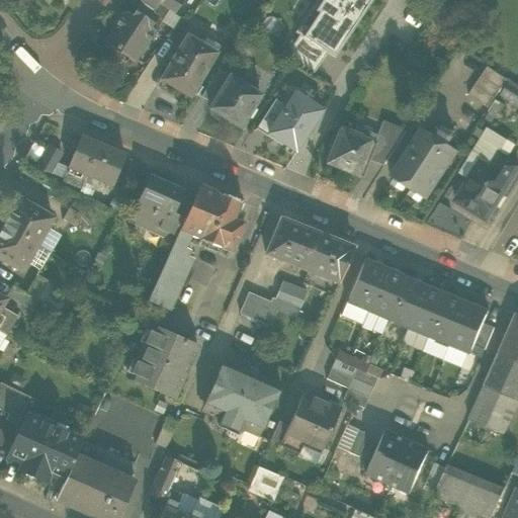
[(139,0),(136,6),(138,7),(160,21),(167,10),(173,14),(182,0),(139,0)]
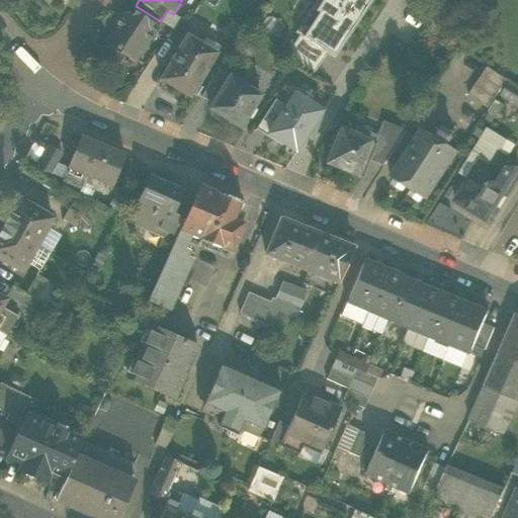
[(333,59),(358,21),(326,0),(322,0),(316,9),(313,6),(294,33),(298,35),(326,55),(333,59)]
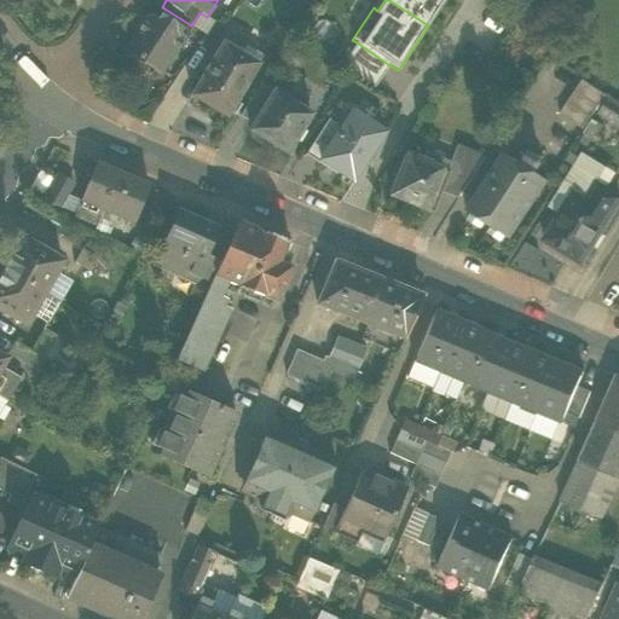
[(389,0),(428,25),(444,0),(389,0)]
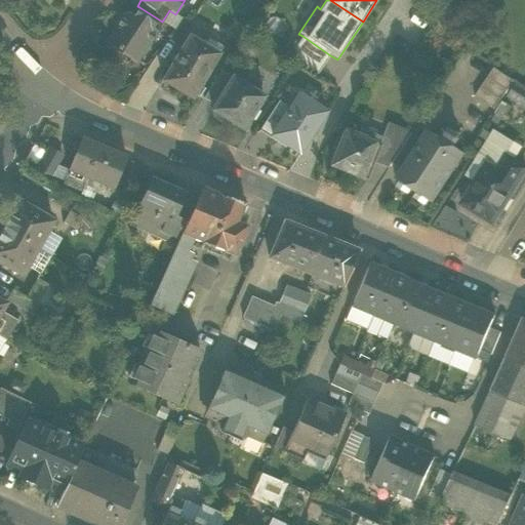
[(134,66),(162,22),(139,7),(132,18),(127,14),(122,16),(104,45),(134,66)]
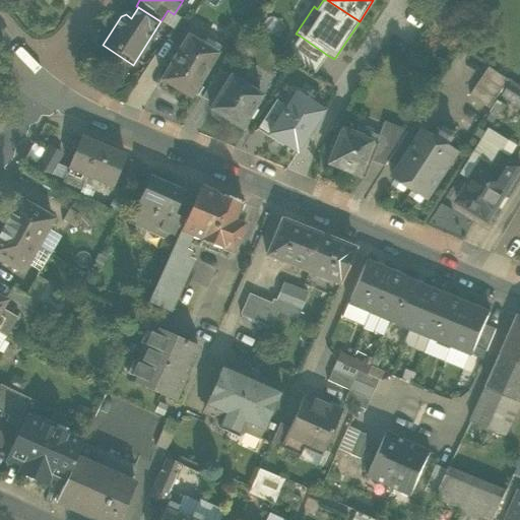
[(167,39),(177,45),(190,24),(180,18),(167,39)]
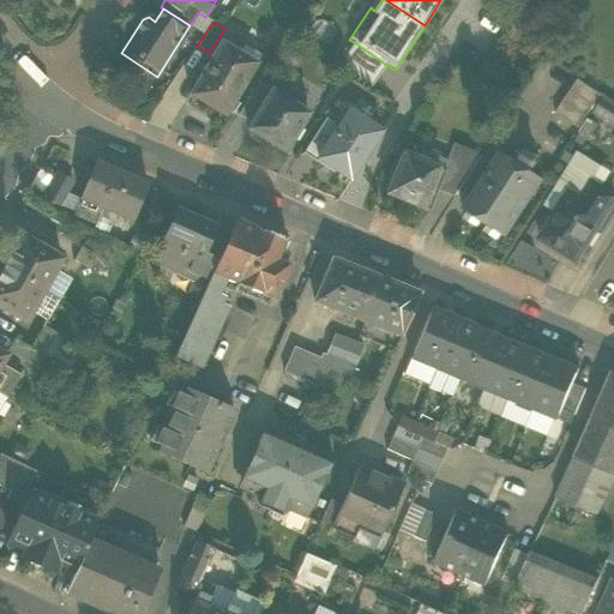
[(354,42),(337,67),(371,88),(386,65),(354,42)]
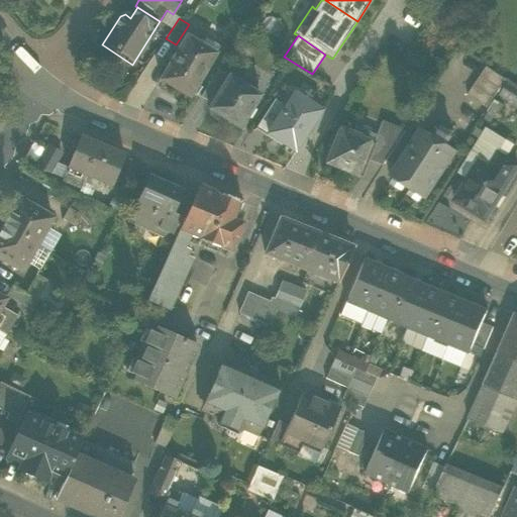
[(161,80),(191,97),(216,54),(186,36),(161,80)]
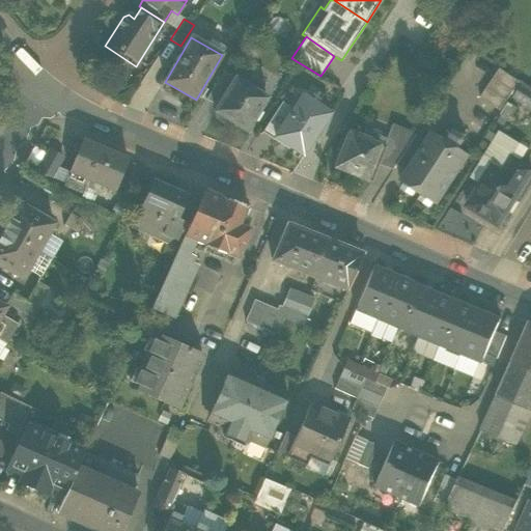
[(480,98),(500,111),(520,82),(499,68),(480,98)]
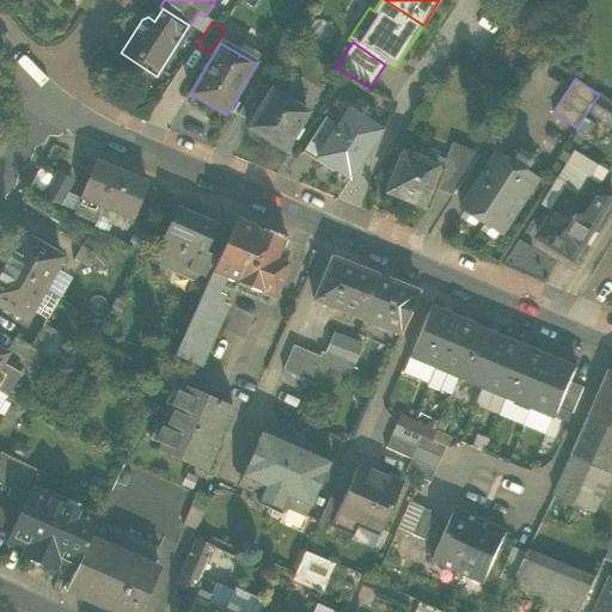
[(237,115),(250,123),(270,91),(258,84),(237,115)]
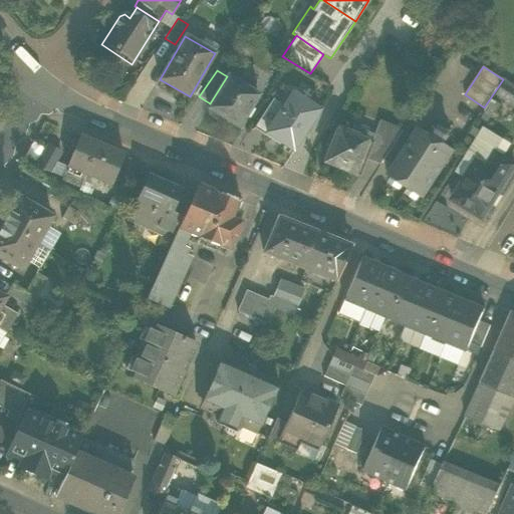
[(222,118),(238,127),(244,118),(245,119),(253,106),(252,105),(258,95),(250,91),(256,82),(244,74),(238,83),(227,76),(210,103),(207,108),(209,109),(210,114),(217,119),(222,118)]
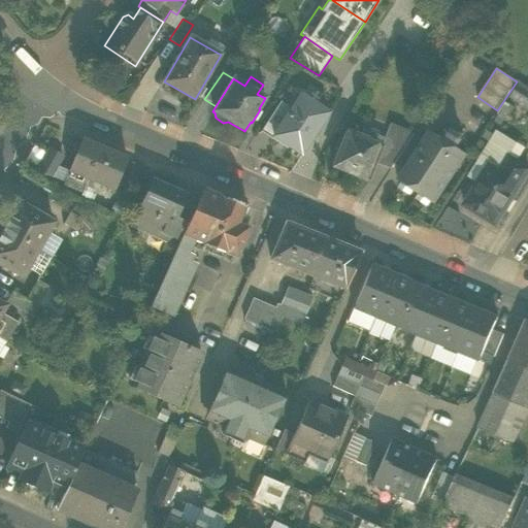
[(328,113),(300,95),(291,109),(271,139),(287,150),(289,146),(300,155),(328,113)]
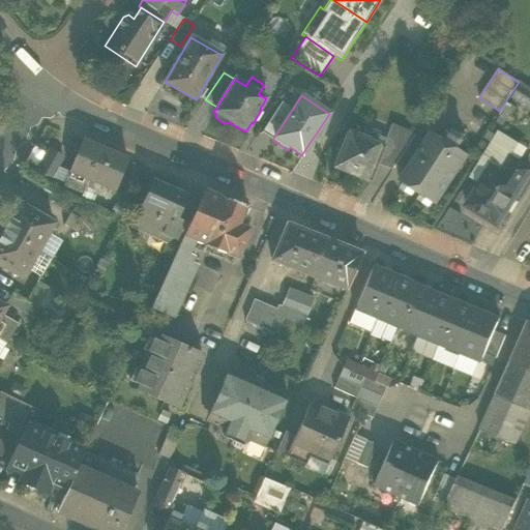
[(261,133),(272,140),(292,110),(282,102),(261,133)]
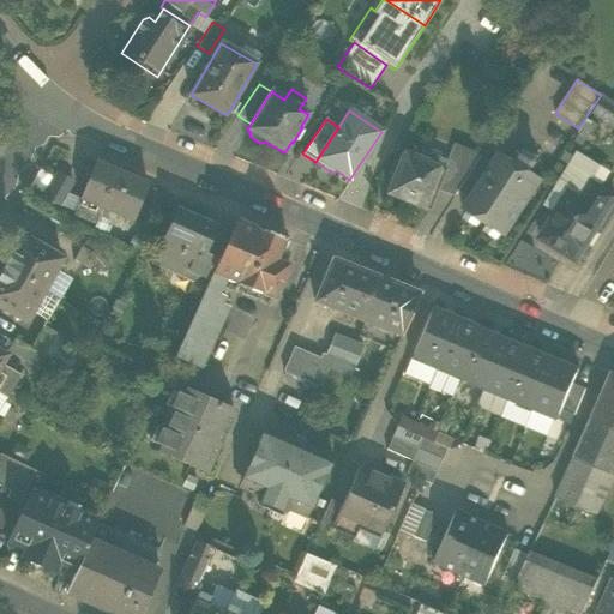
[(455,145),(450,156),(475,166),(482,156),(455,145)]
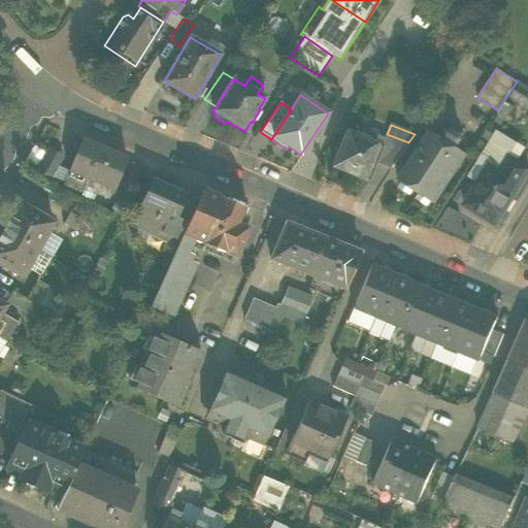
[(417,199),(428,206),(431,202),(434,204),(466,155),(456,149),(458,145),(459,145),(462,140),(461,138),(450,130),(447,131),(443,136),(444,136),(442,139),(430,132),(399,180),(402,183),(399,188),(410,195),(414,191),(420,194),(417,199)]
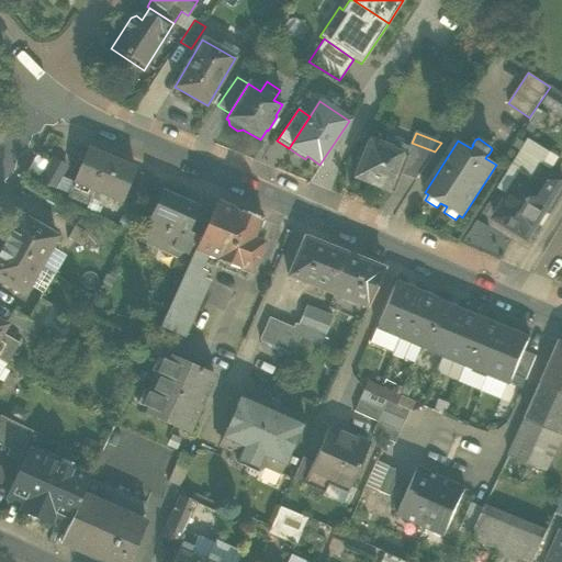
[(389,191),(394,193),(402,173),(409,157),(407,156),(382,146),(369,141),(355,178),(389,191)]
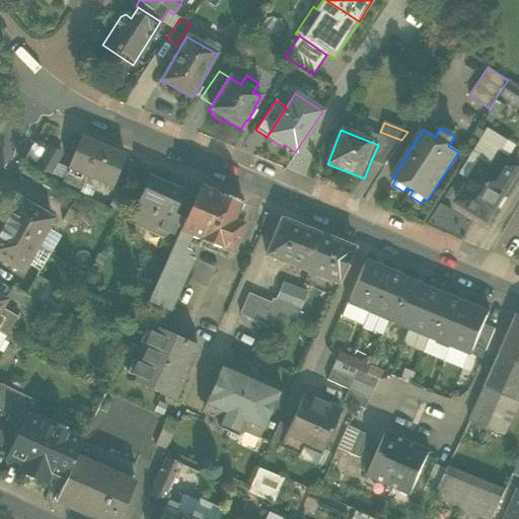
[(355,130),(353,135),(376,144),(378,139),(355,130)]
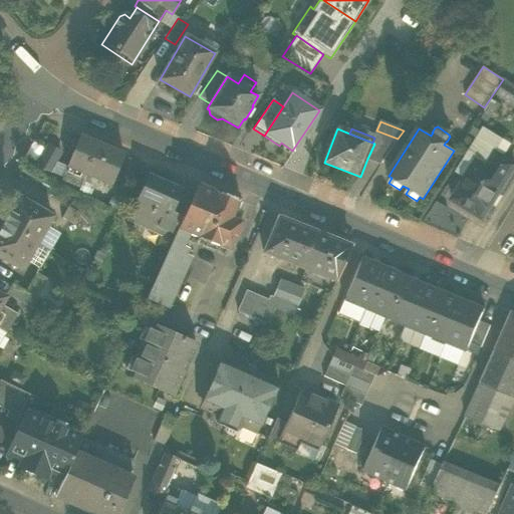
[(367,159),(381,164),(398,139),(376,131),(374,138),(372,143),(374,144),(367,159)]
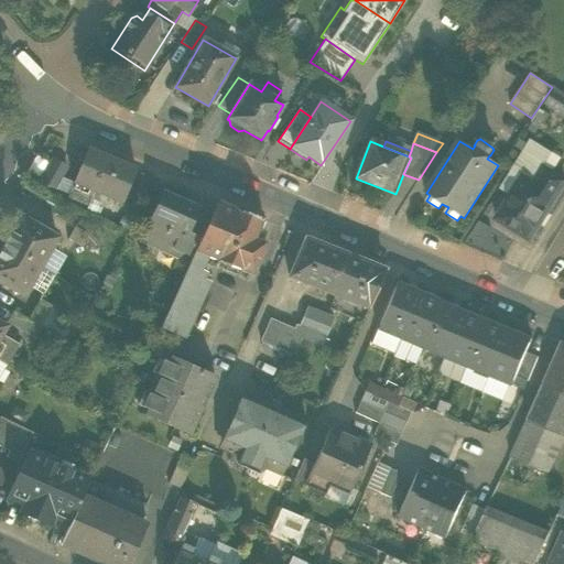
[(85,153),(73,183),(95,193),(121,203),(134,170),(101,156),(100,159),(85,153)]
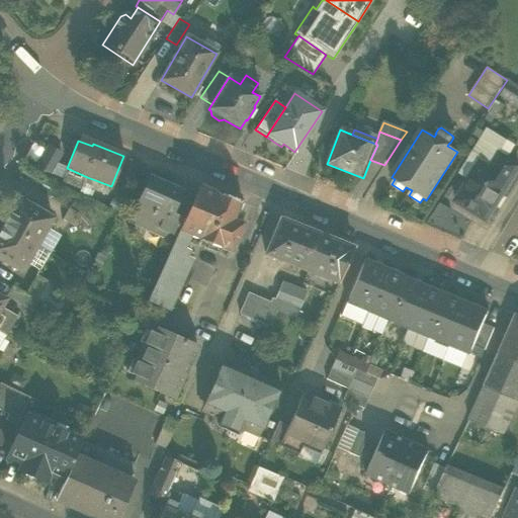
[(471,160),(479,164),(490,170),(499,155),(481,145),(471,160)]
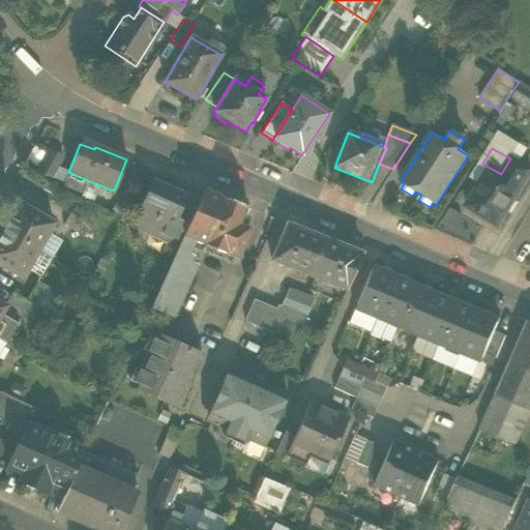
[(38,171),(51,177),(62,156),(50,150),(38,171)]
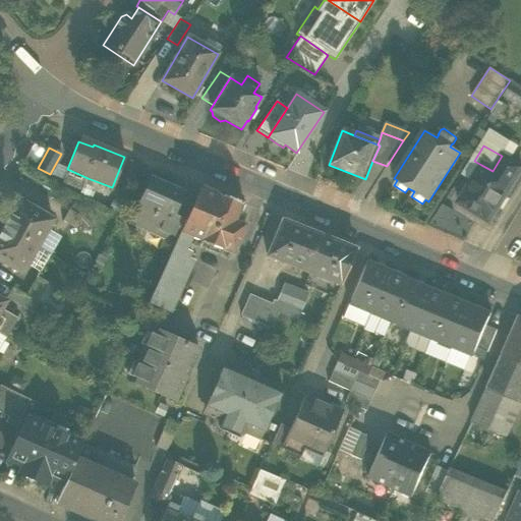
[(520,170),(520,167),(502,156),(493,171),(481,165),(459,203),(490,222),(520,170)]
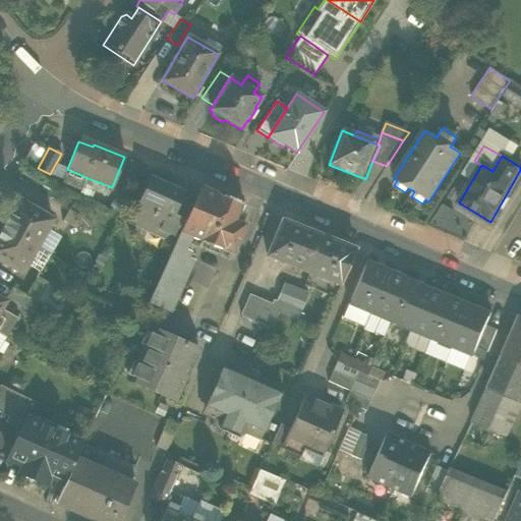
[(83,189),(88,178),(67,169),(63,181),(83,189)]
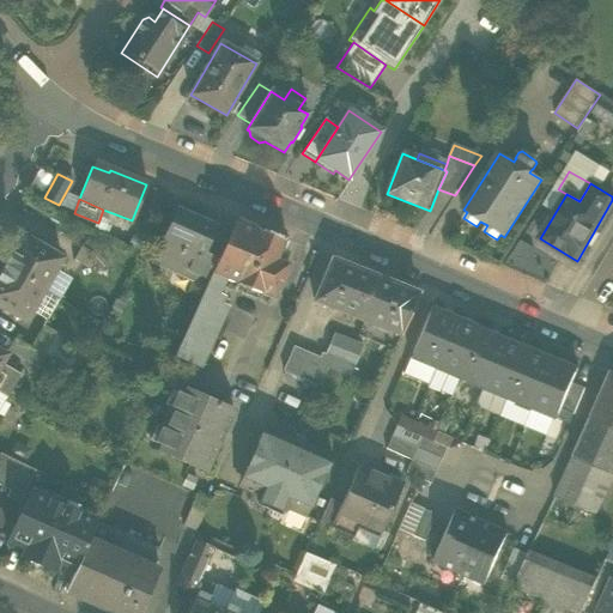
[(188,279),(205,287),(225,242),(211,236),(214,228),(212,226),(211,230),(204,228),(205,226),(198,223),(199,220),(176,211),(163,241),(155,258),(190,274),(188,279)]
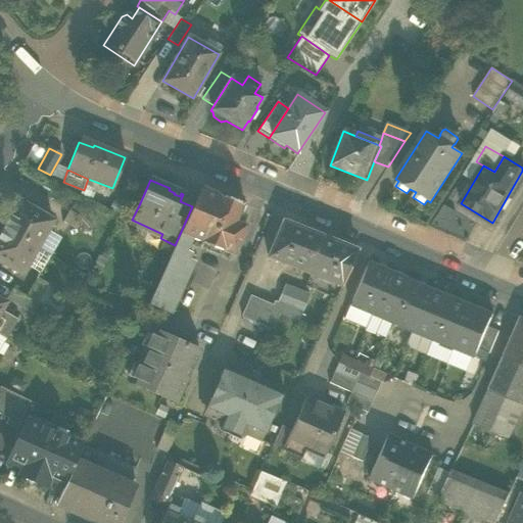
[(200,188),(192,206),(175,245),(148,304),(149,304),(170,314),(193,260),(183,256),(191,237),(234,255),(247,227),(235,222),(238,215),(242,217),(246,206),(220,196),(200,188)]
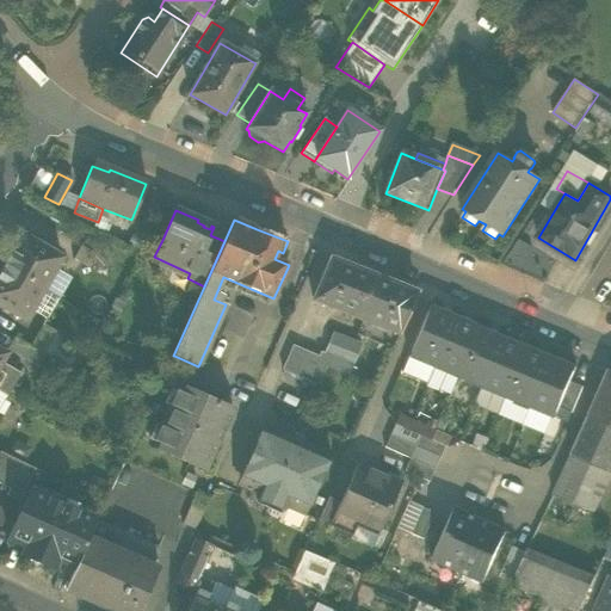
[(22,235),(4,266),(43,290),(61,258),(22,235)]
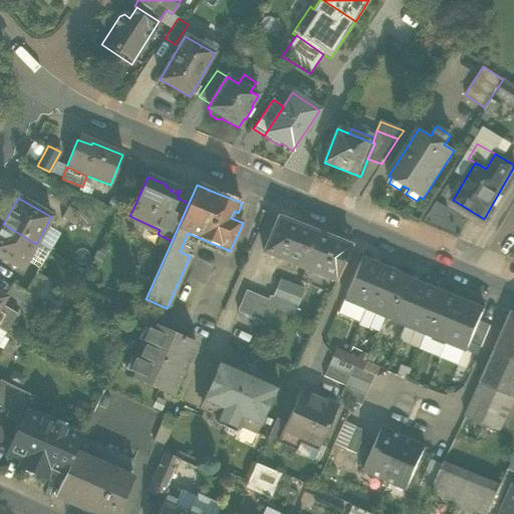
[(436,200),(426,220),(460,237),(470,217),(436,200)]
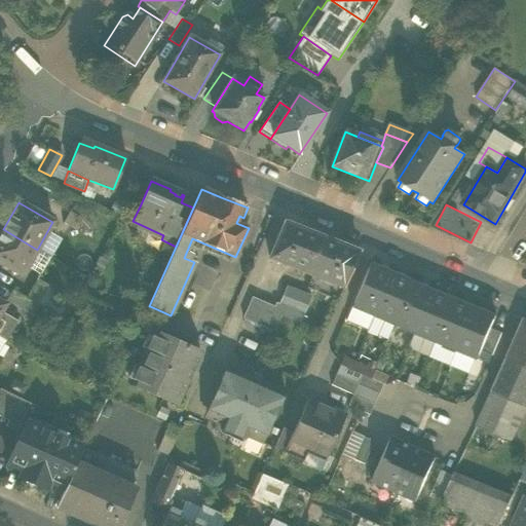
[(67,221),(85,232),(94,218),(74,207),(67,221)]
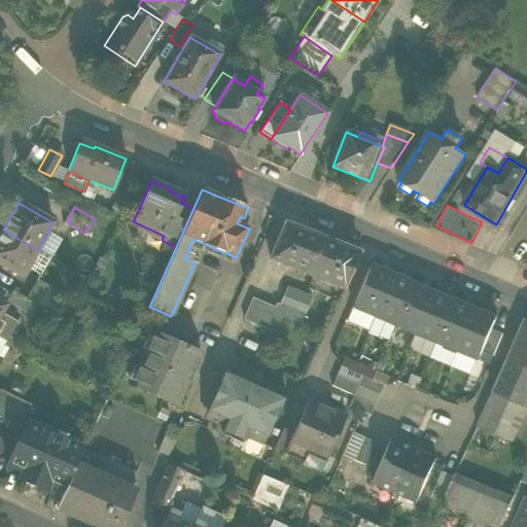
[(270,259),(344,289),(360,252),(285,223),(270,259)]
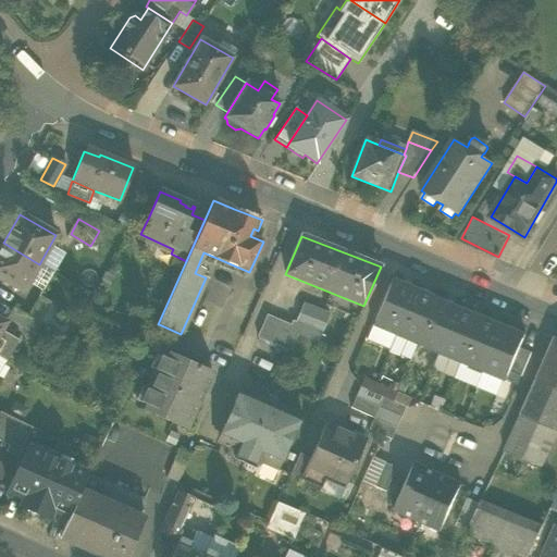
[(0,279),(23,292),(39,264),(3,243),(0,248),(0,279)]
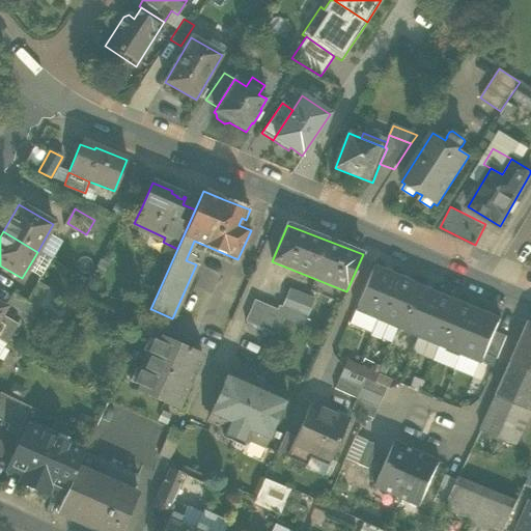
[(355,310),(376,319),(394,276),(373,267),(355,310)]
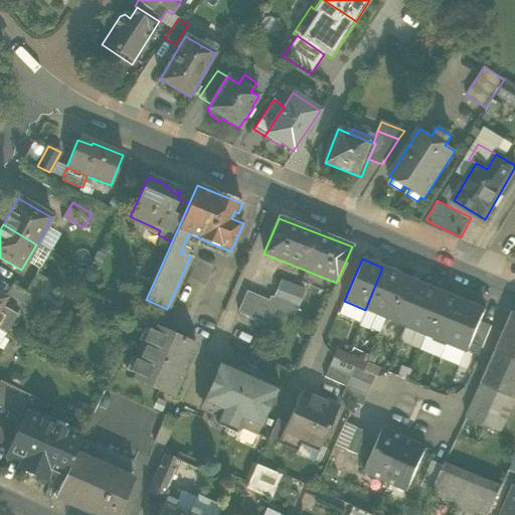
[(365,310),(385,318),(403,276),(382,268),(365,310)]
